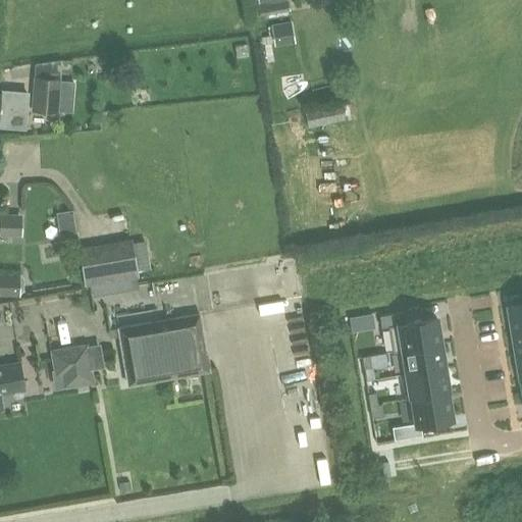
[(259,6),(252,7),(254,17),(290,11),(288,0),(259,6)]
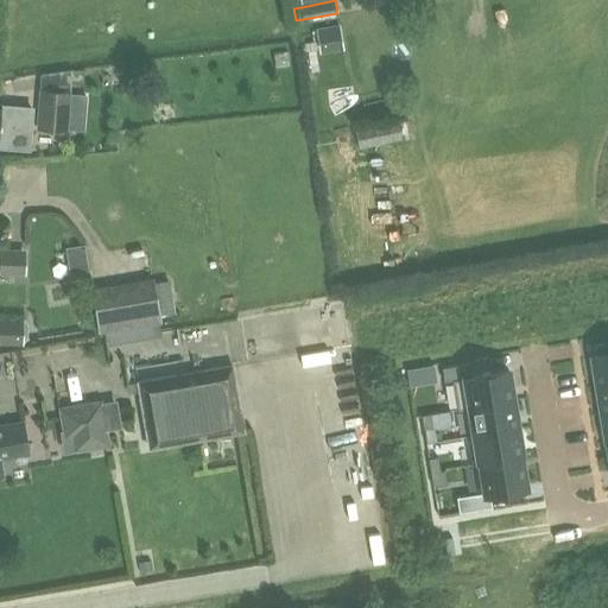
[(339,26),(316,29),(318,52),(342,49),(339,26)]
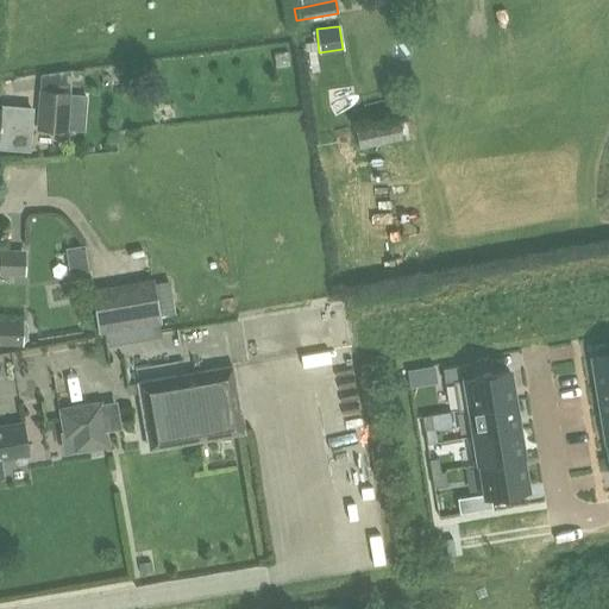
[(38,105),(36,130),(67,132),(68,107),(69,92),(38,90),(38,105)]
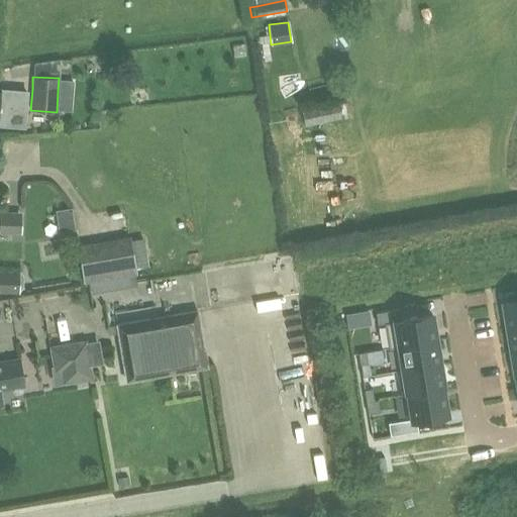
[(0,122),(25,124),(27,92),(0,90),(0,122)]
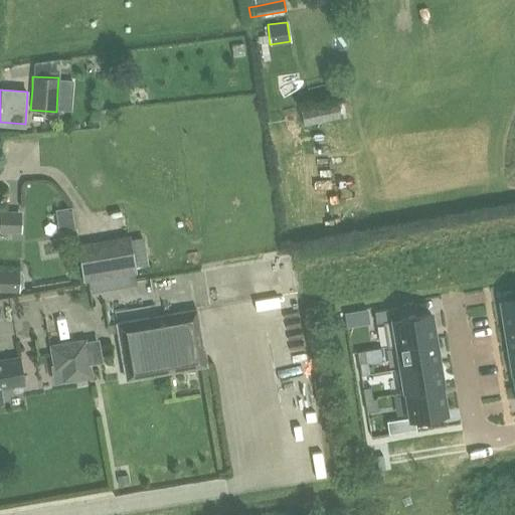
[(336,100),(300,107),(303,124),(339,118),(336,100)]
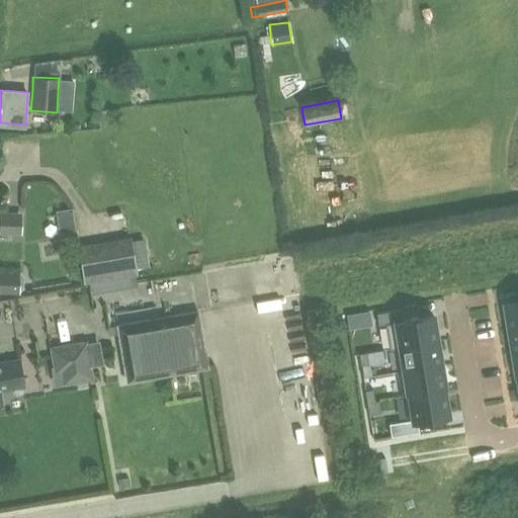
[(107,118),(109,135),(120,133),(118,117),(107,118)]
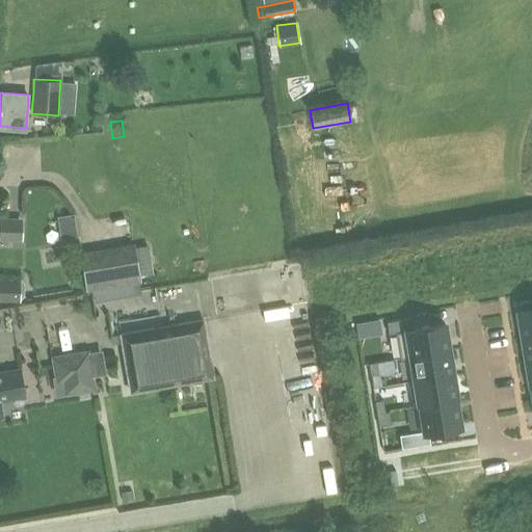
[(0,217),(0,238),(21,239),(21,218),(0,217)]
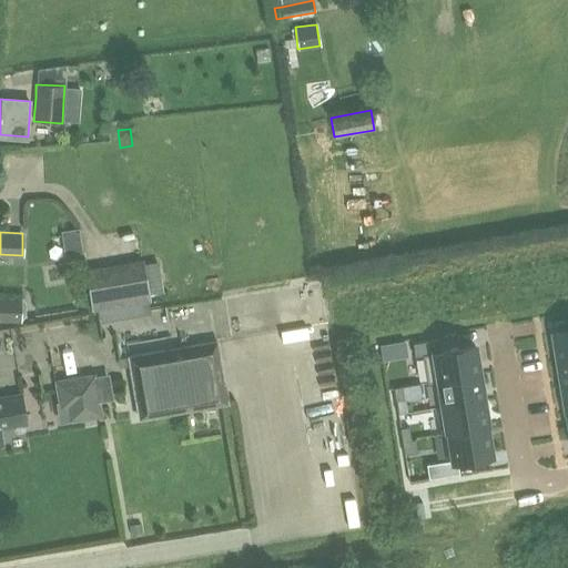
[(159,263),(143,265),(149,295),(163,292),(159,263)]
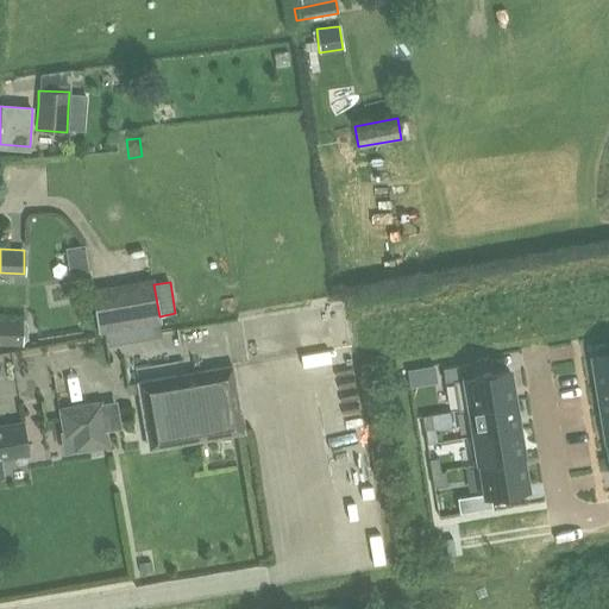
[(152,283),(93,293),(100,332),(158,321),(152,283)]
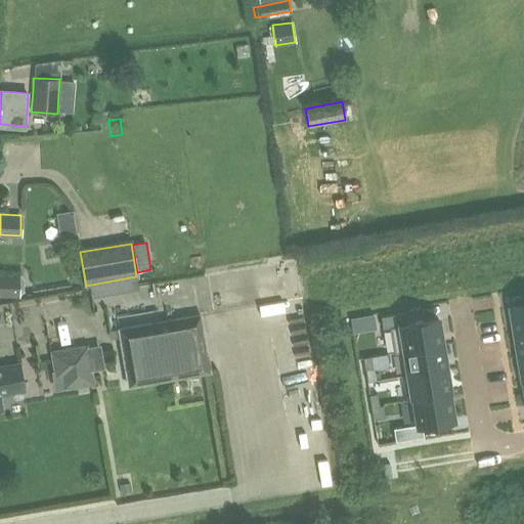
[(0,295),(18,296),(18,274),(0,273),(0,295)]
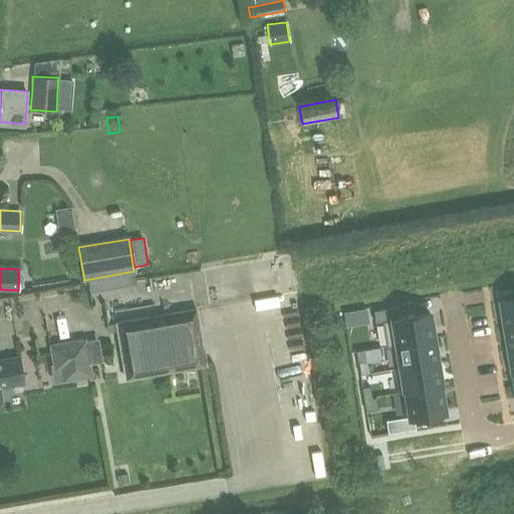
[(263,294),(244,301),(250,318),(269,311),(263,294)]
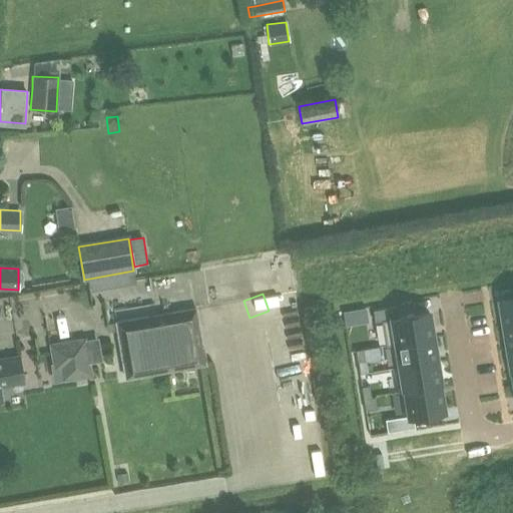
[(512,299),(502,301),(506,325),(512,324),(512,299)]
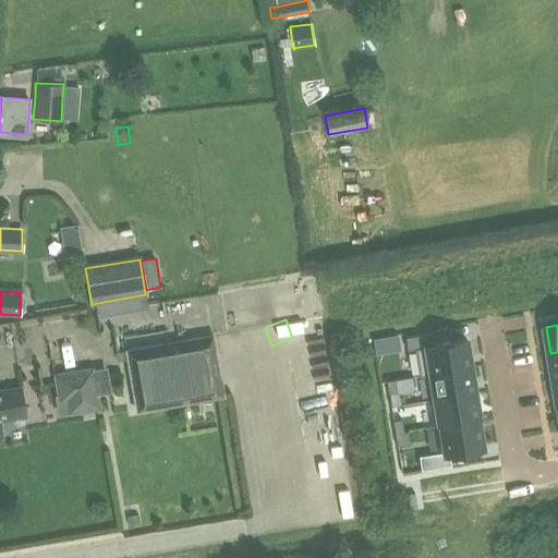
[(431,332),(404,337),(407,350),(414,349),(420,375),(471,366),(466,340),(433,346),(431,332)]
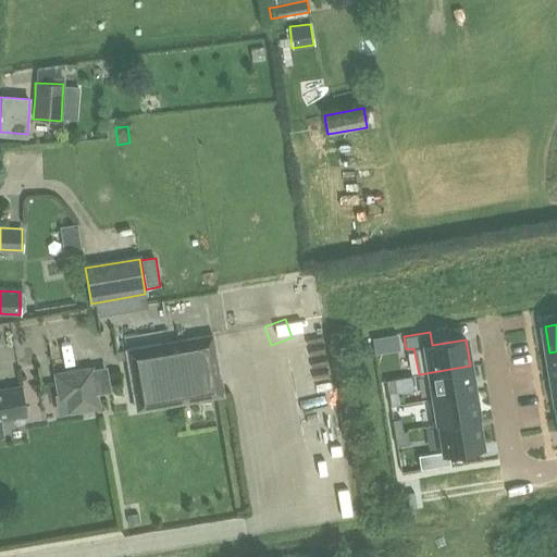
[(212,336),(125,350),(135,411),(222,397),(212,336)]
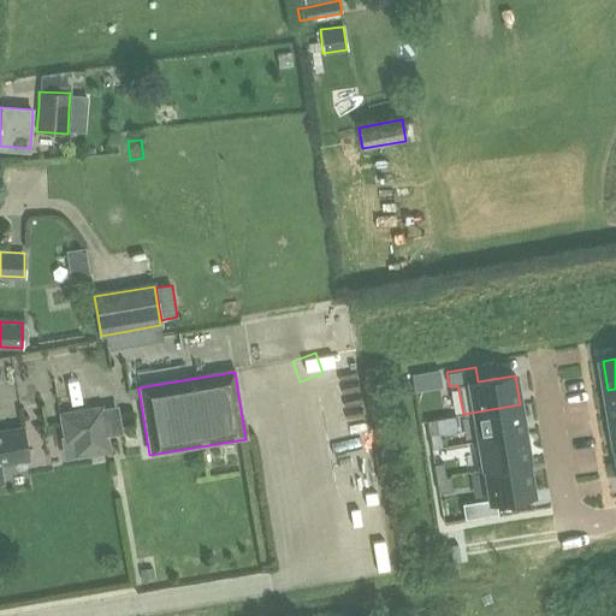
[(520,404),(463,414),(463,415),(474,414),(479,439),(473,440),(473,442),(525,433),(520,404)]
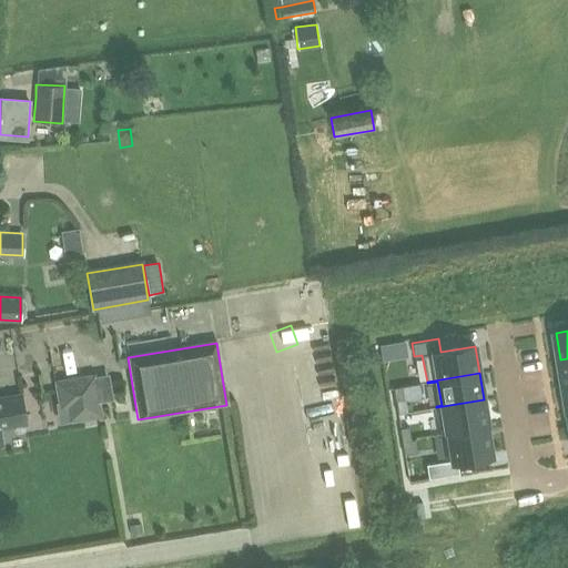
[(92,375),(56,383),(57,391),(61,409),(68,407),(71,422),(100,416),(98,403),(93,378),(92,375)]
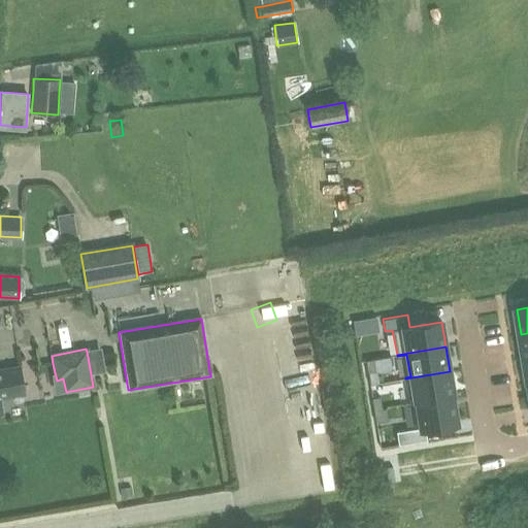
[(101,349),(87,352),(91,374),(105,371),(101,349)]
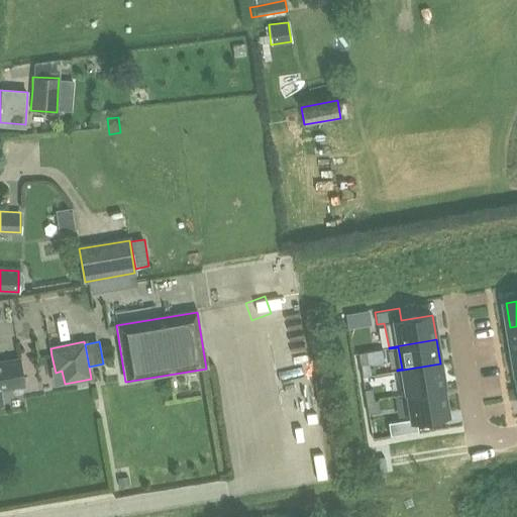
[(367,351),(357,352),(359,365),(368,364),(367,351)]
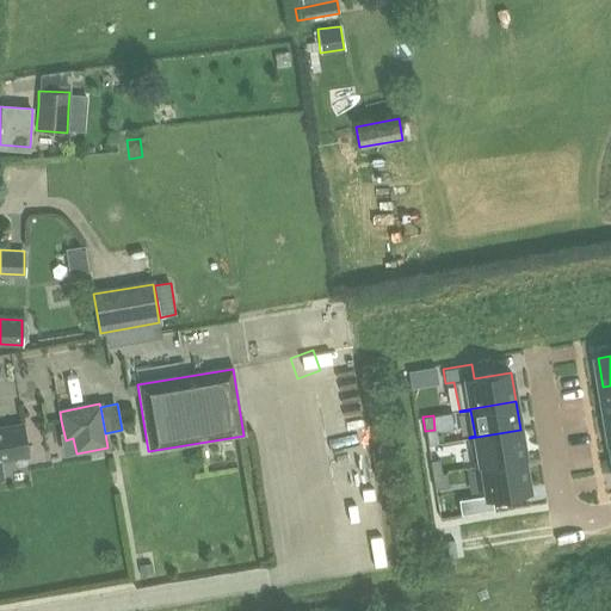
[(0,476),(1,476),(0,469),(0,458),(28,454),(22,425),(0,427),(0,476)]
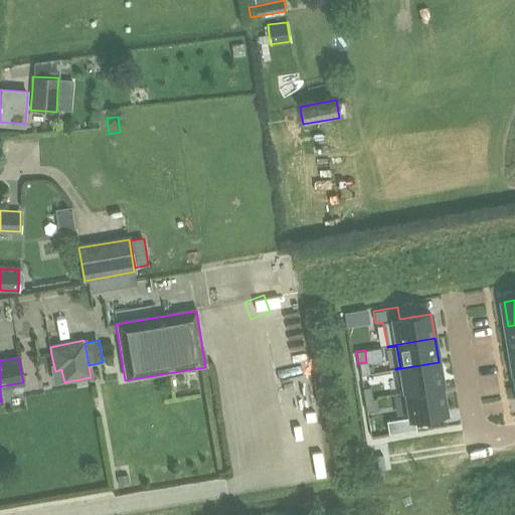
[(439,362),(395,369),(399,393),(443,386),(443,383),(442,383),(439,362)]
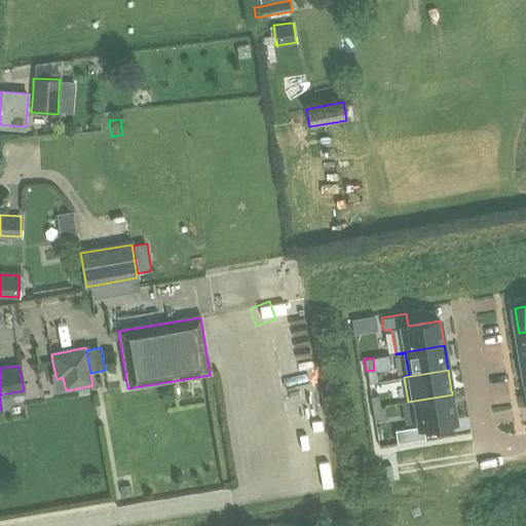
[(378,395),(370,397),(372,407),(380,406),(378,395)]
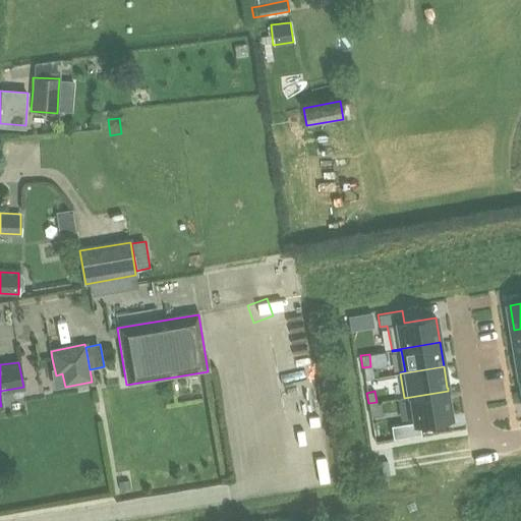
[(412,422),(391,425),(393,439),(421,435),(419,421),(452,415),(448,391),(404,398),(404,399),(409,398),(412,422)]
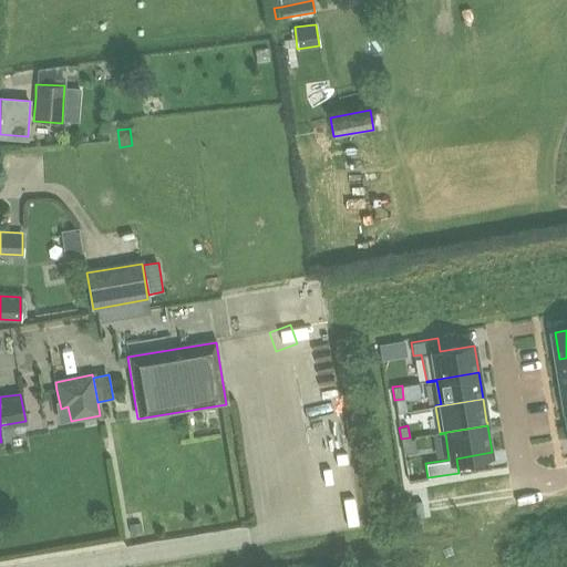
[(410,437),(401,439),(403,454),(416,452),(414,437),(410,439),(410,437)]
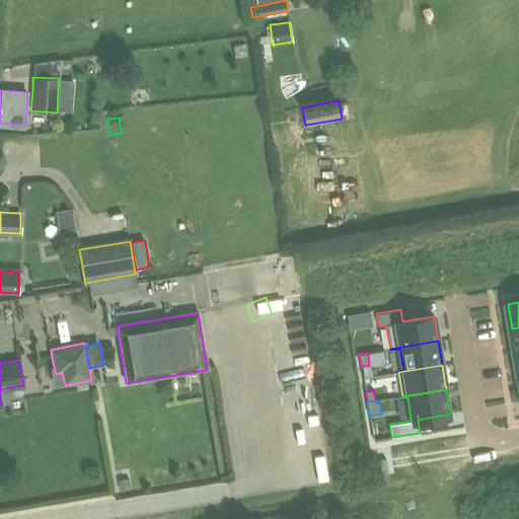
[(129,480),(119,482),(121,490),(130,488),(129,480)]
